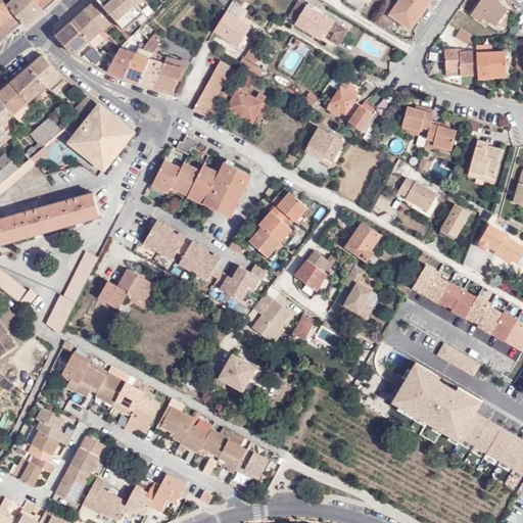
[(8,6),(1,0),(0,0),(0,39),(9,32),(21,21),(8,6)]
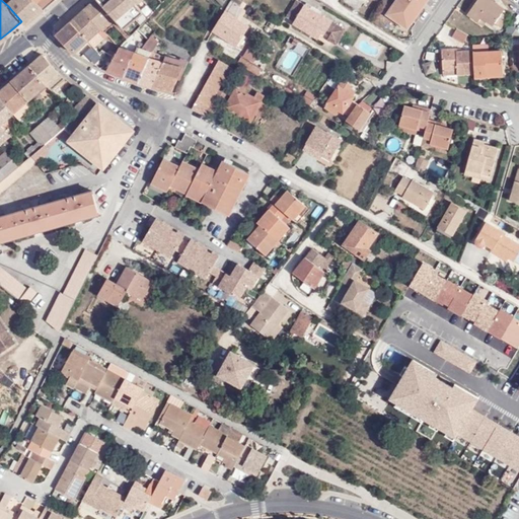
[(21,21),(25,26),(33,19),(43,11),(32,0),(13,0),(8,6),(21,21)]
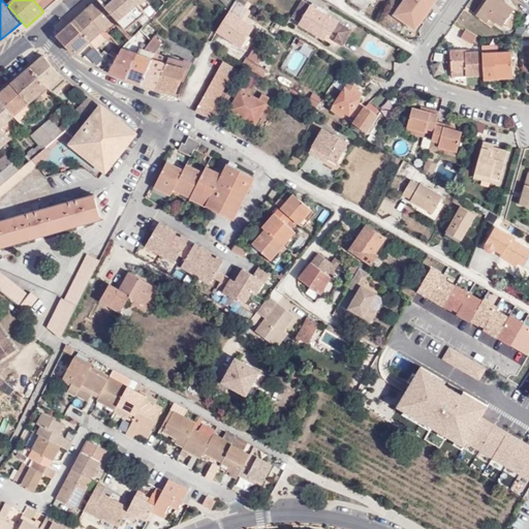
[(33,0),(43,11),(51,5),(56,0),(33,0)]
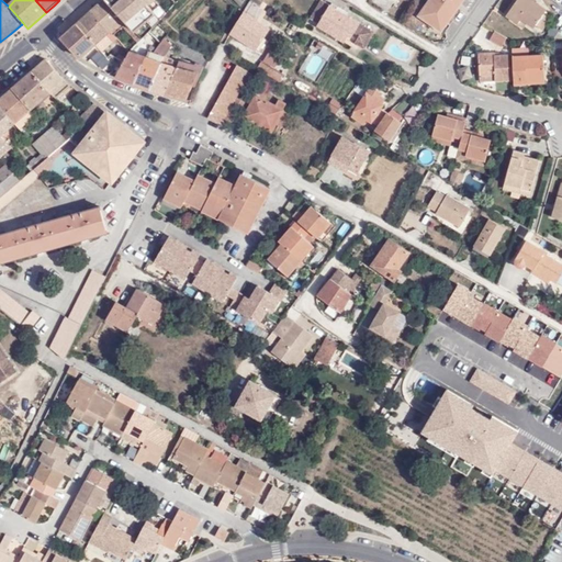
[(125,19),(108,0),(104,0),(101,3),(97,8),(113,29),(125,19)]
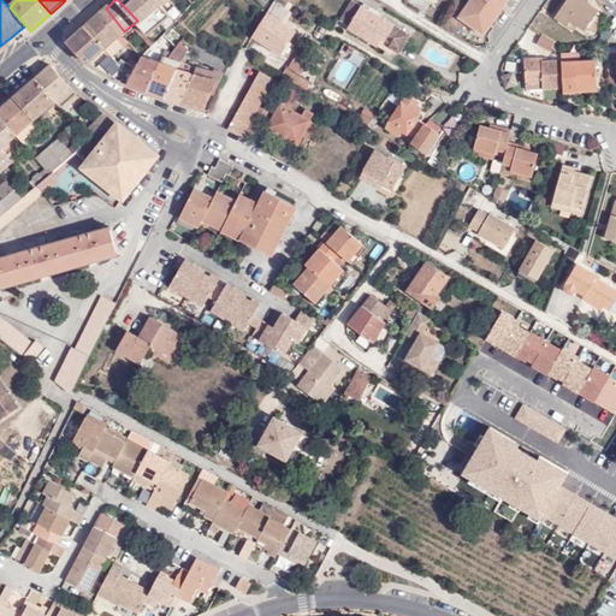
[(175,21),(157,0),(118,0),(137,21),(142,27),(155,41),(170,25),(175,21)]
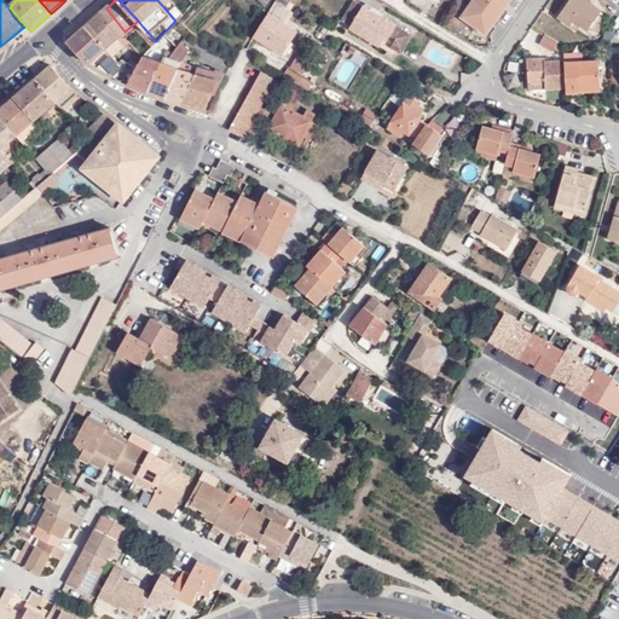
[(194,3),(190,0),(157,0),(175,21),(194,3)]
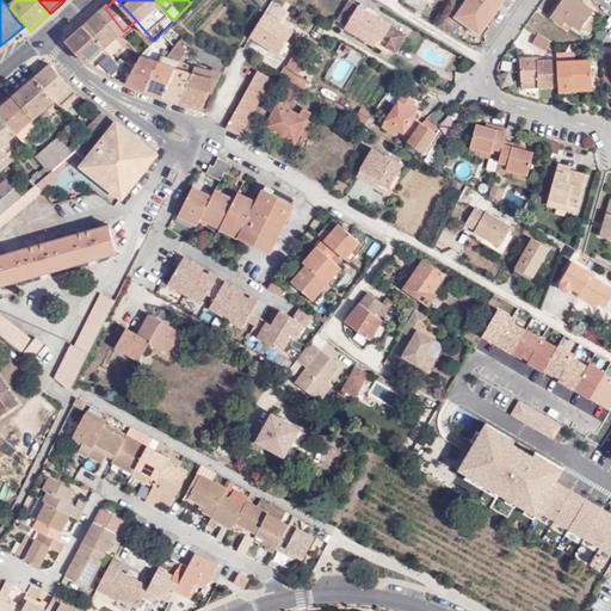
[(276,0),(272,7),(267,14),(255,36),(282,54),(295,32),(281,23),(288,13),(284,11),(288,4),(282,0),(276,0)]
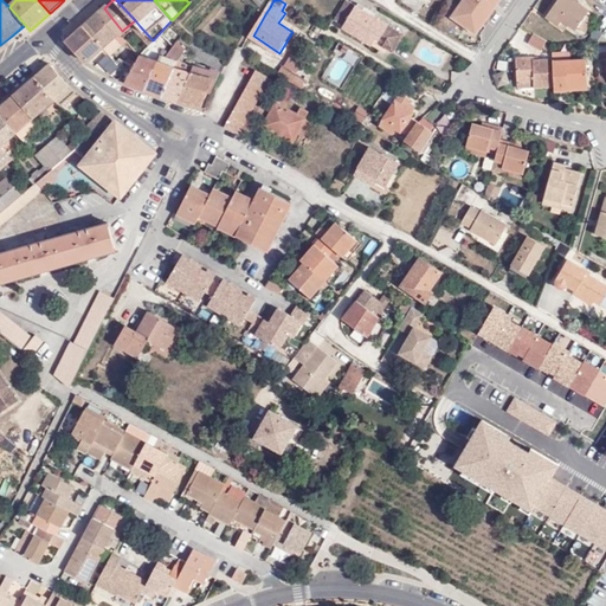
[(393,51),(404,36),(386,25),(355,6),(346,0),(334,19),(345,26),(343,27),(371,44),(375,37),(378,38),(381,32),(389,37),(385,46),(393,51)]
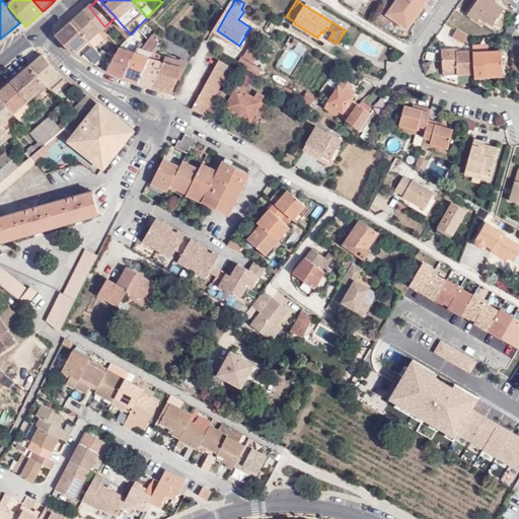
[(395,0),(386,14),(403,26),(409,19),(414,23),(423,10),(421,8),(425,3),(427,5),(430,0),(395,0)]
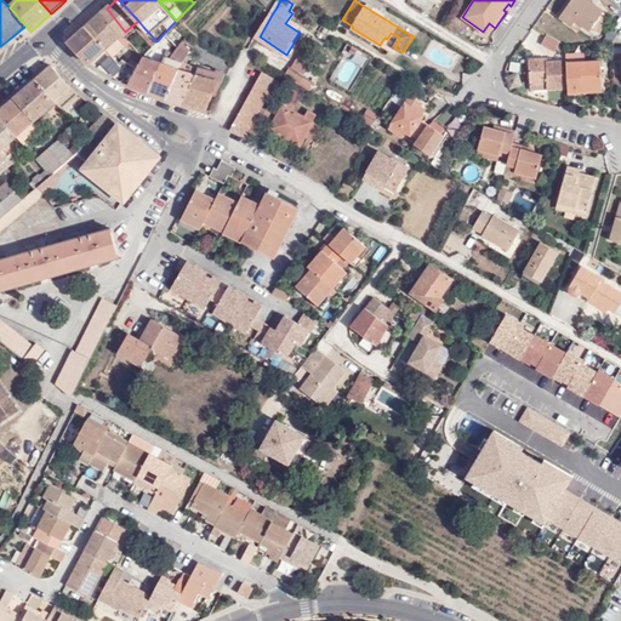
[(584,24),(591,29),(592,28),(602,15),(604,11),(587,0),(571,0),(559,17),(573,26),(577,20),(584,24)]
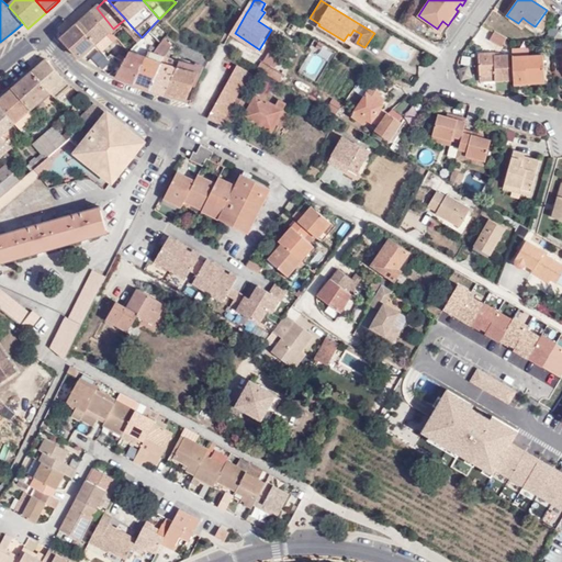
[(113,29),(97,8),(86,17),(80,22),(98,43),(110,33),(114,36),(117,34),(113,29)]
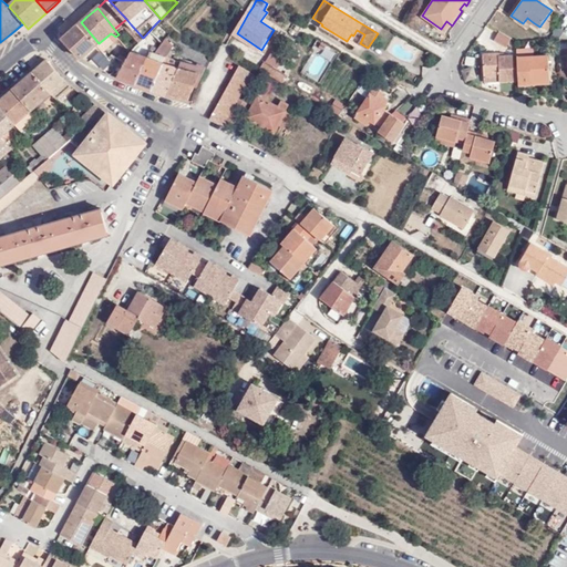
[(556,18),(549,13),(540,26),(547,30),(556,18)]
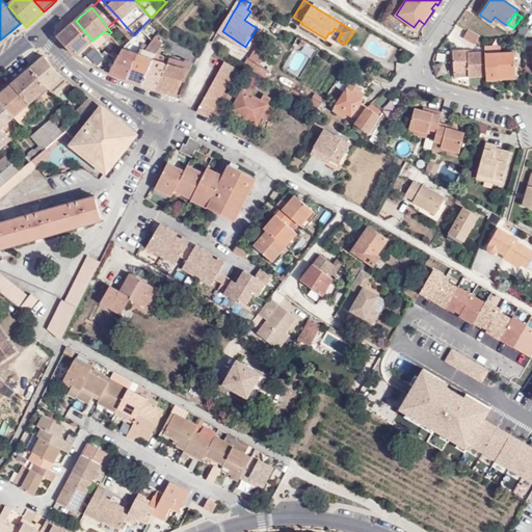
[(490,22),(497,26),(500,21),(495,17),(490,22)]
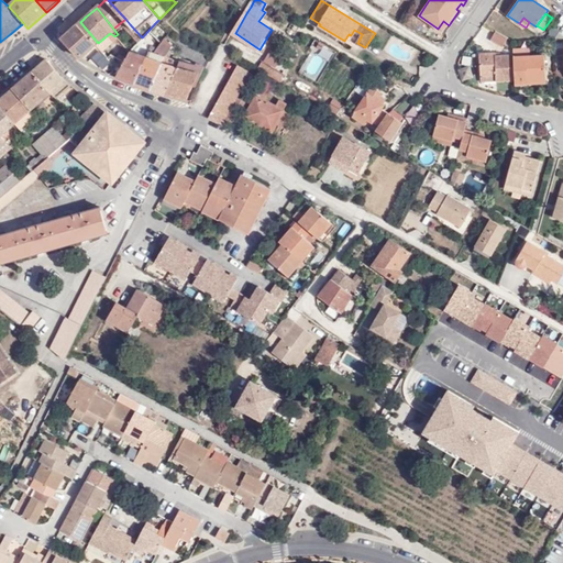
[(118,34),(125,28),(130,24),(125,19),(113,29),(118,34)]
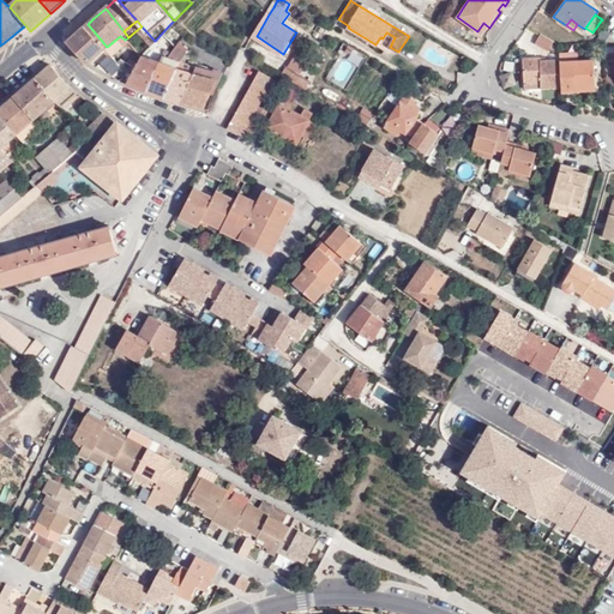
[(477,31),(483,36),(489,28),(483,23),(477,31)]
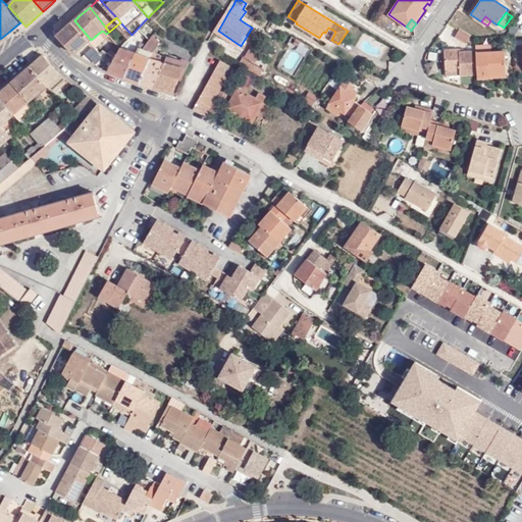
[(103,50),(101,52),(97,48),(91,40),(74,20),(66,28),(57,36),(75,54),(80,50),(83,53),(81,56),(92,62),(103,67),(112,56),(103,50)]
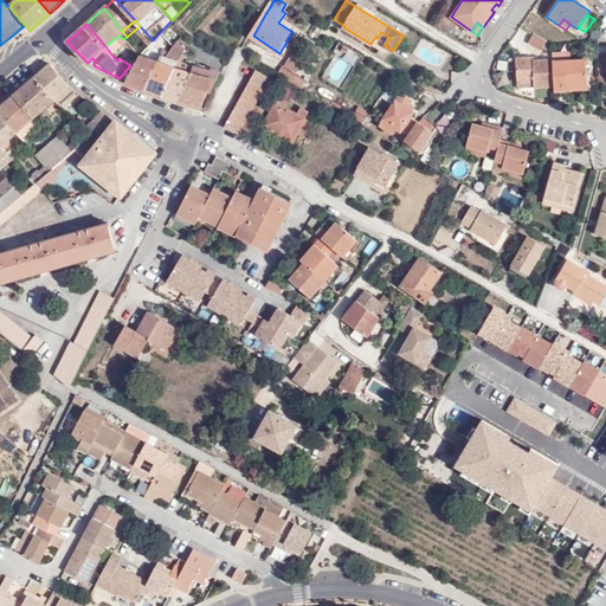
[(135,30),(148,45),(153,40),(140,26),(135,30)]
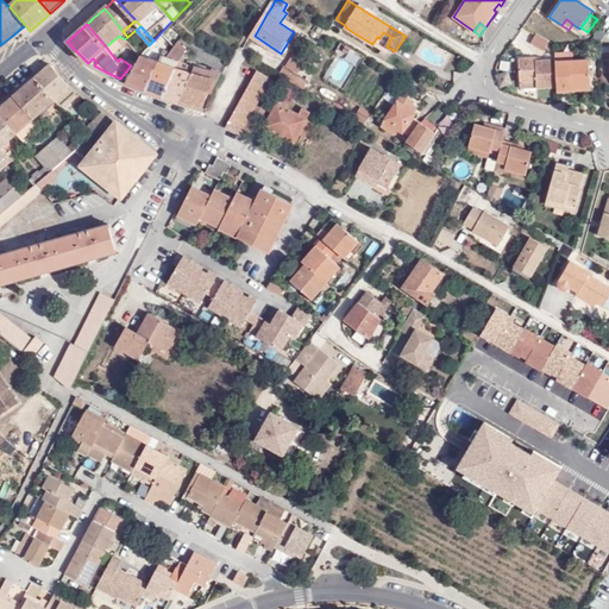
[(550,41),(537,33),(531,43),(544,50),(550,41)]
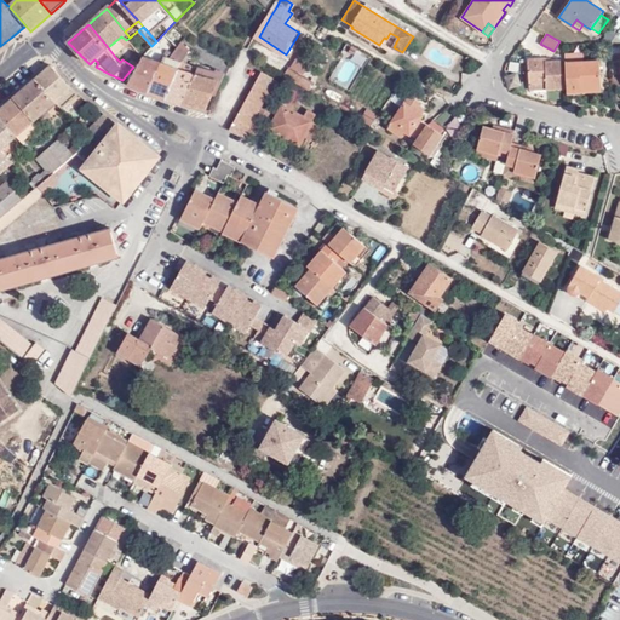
[(115,57),(130,45),(126,40),(121,36),(108,47),(115,57)]
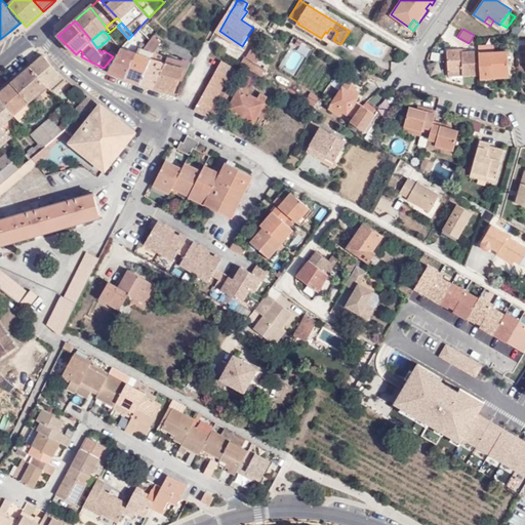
[(160,43),(153,36),(147,43),(144,49),(154,52),(160,43)]
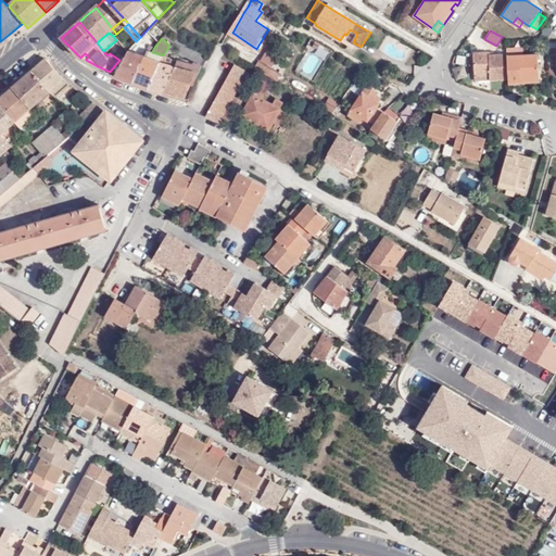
[(155,46),(151,42),(147,50),(152,52),(155,46)]
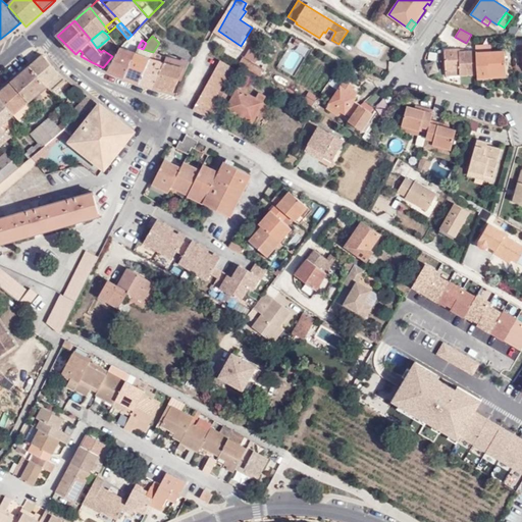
[(143,49),(138,47),(135,53),(124,76),(133,81),(139,82),(153,52),(143,49)]
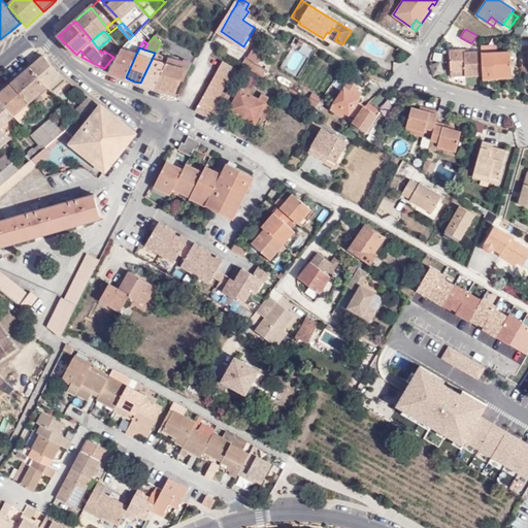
[(118,54),(117,53),(113,57),(104,68),(114,73),(126,77),(136,54),(122,48),(118,54)]
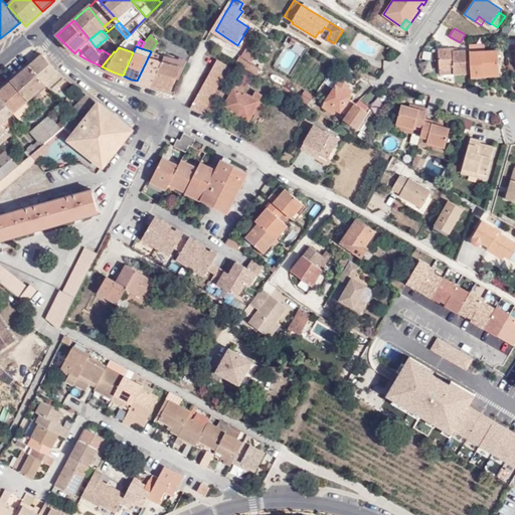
[(453,68),(454,73),(471,72),(470,52),(470,50),(455,51),(454,48),(439,49),(440,69),(442,69),(453,68)]
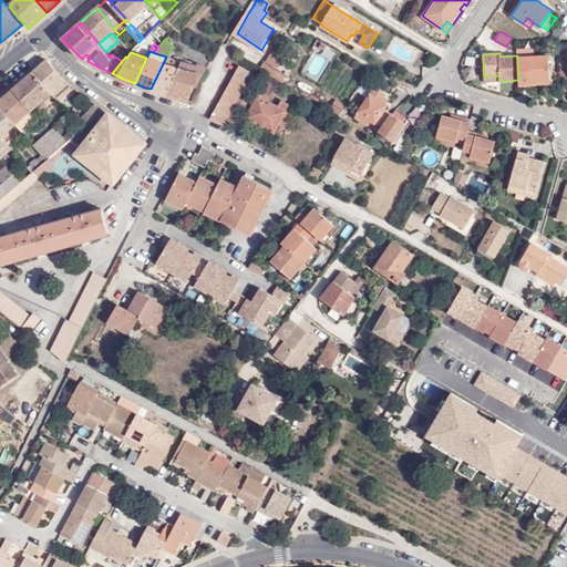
[(517,58),(518,80),(519,85),(532,84),(532,80),(550,79),(549,55),(517,58)]
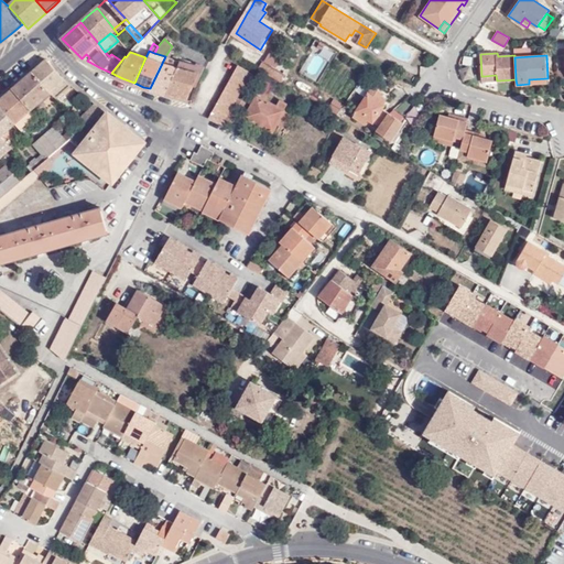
[(167,65),(171,57),(165,56),(150,88),(159,90),(166,94),(176,68),(167,65)]
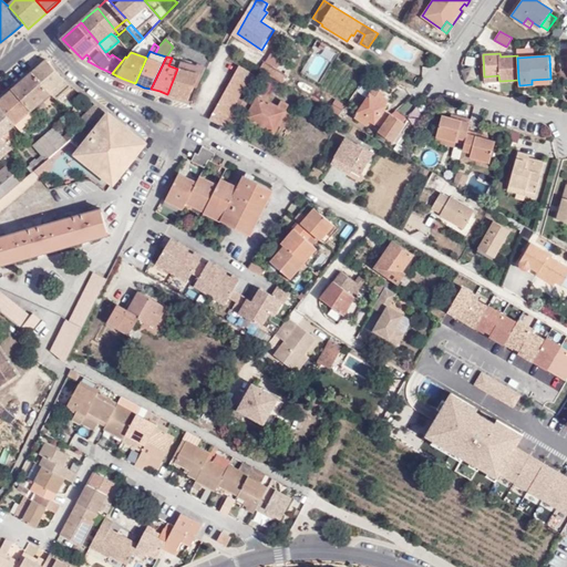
[(181,60),(177,69),(167,94),(171,94),(187,99),(199,73),(189,70),(192,63),(181,60)]
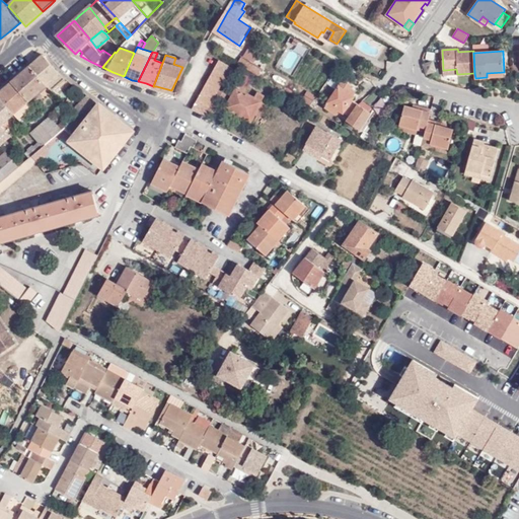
[(50,83),(60,74),(43,56),(29,66),(47,86),(52,90),(55,88),(50,83)]
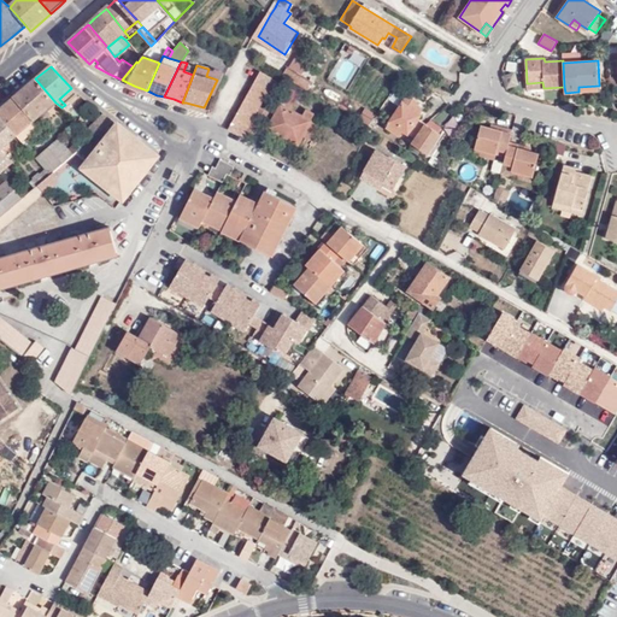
[(310,81),(287,68),(282,75),(305,88),(310,81)]
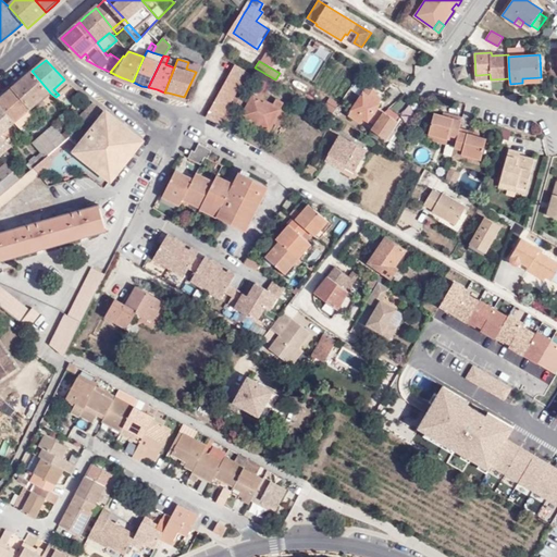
[(196,72),(199,65),(188,62),(186,69),(196,72)]
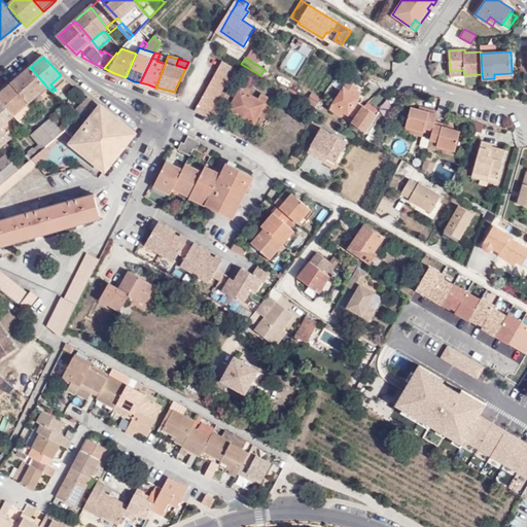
[(206,116),(208,113),(215,116),(227,95),(220,91),(223,85),(234,67),(222,61),(196,109),(206,116)]
